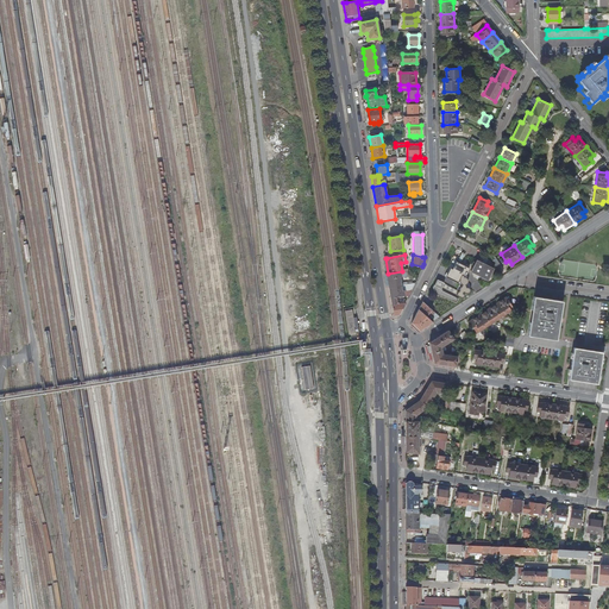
[(494,268),(476,259),(471,271),(488,281),(494,268)]
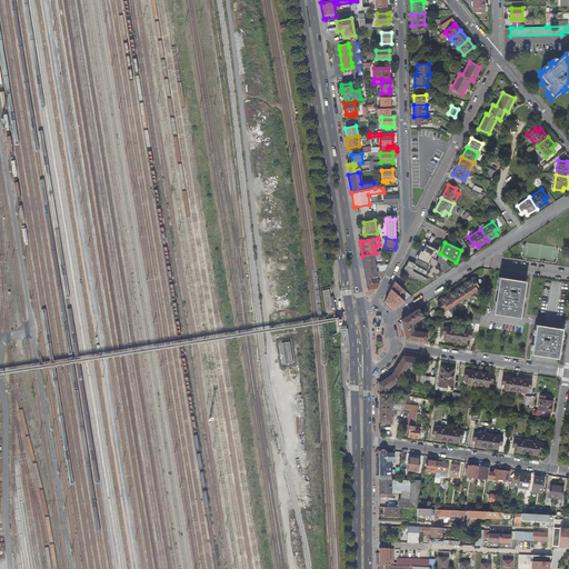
[(426,245),(422,252),(421,251),(417,258),(428,263),(429,260),(430,261),(429,262),(430,265),(432,266),(431,268),(430,268),(429,270),(429,271),(429,272),(428,272),(426,276),(431,278),(432,278),(433,277),(433,276),(433,275),(432,275),(433,272),(436,275),(437,275),(438,273),(439,273),(439,272),(439,271),(439,270),(438,269),(437,268),(436,269),(435,266),(436,266),(437,265),(437,263),(437,262),(437,261),(436,260),(435,259),(433,259),(433,258),(435,258),(438,251),(426,245)]
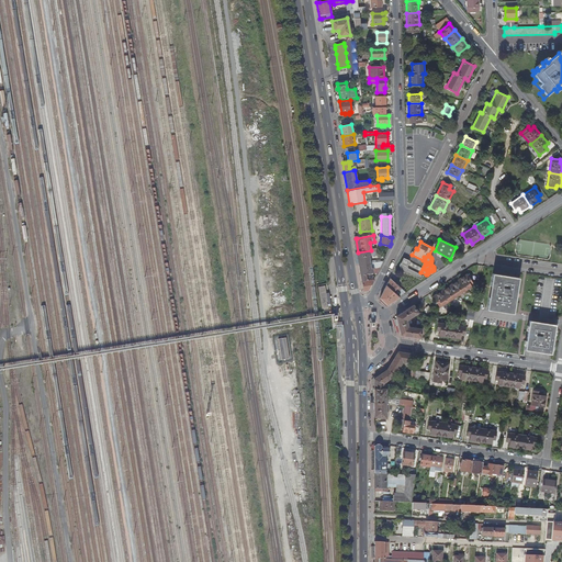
[(380,267),(382,261),(380,261),(380,260),(370,262),(369,256),(372,255),(375,257),(377,255),(378,256),(379,254),(371,250),(358,253),(357,253),(363,291),(368,290),(373,279),(368,280),(368,279),(366,279),(366,274),(373,273),(372,271),(377,271),(377,268),(380,267)]
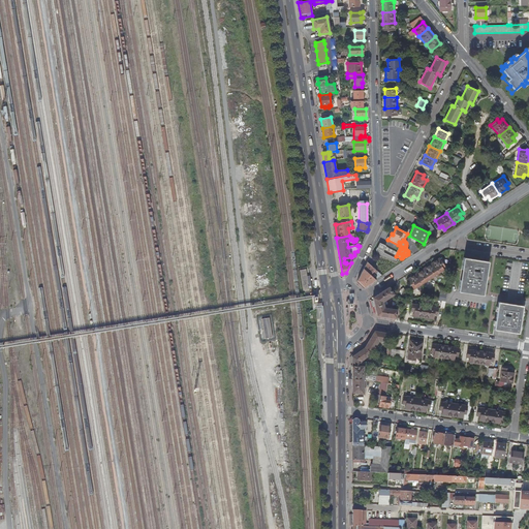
[(379,256),(383,257),(386,254),(383,252),(382,251),(385,246),(379,243),(377,248),(377,247),(376,250),(379,256)]
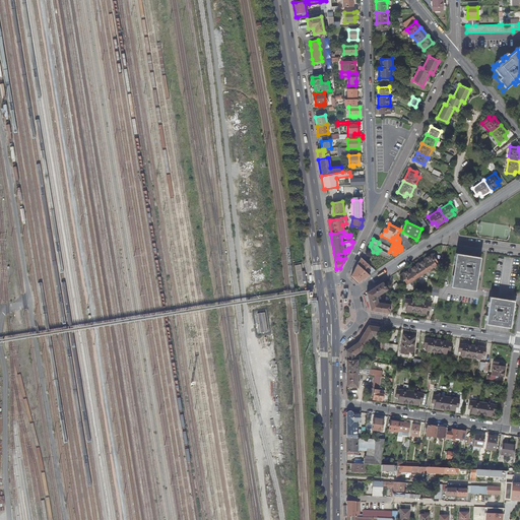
[(380,250),(377,253),(389,258),(391,255),(380,250)]
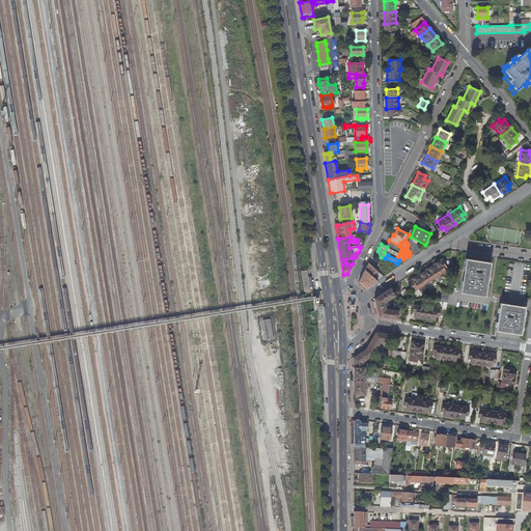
[(490,262),(465,258),(459,292),(484,297),(490,262)]
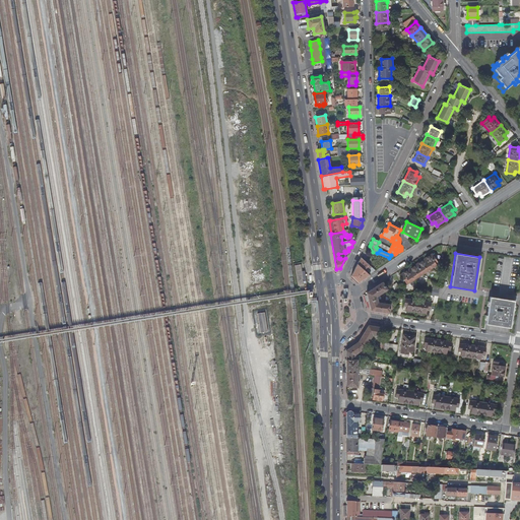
[(425,258),(432,268),(439,263),(432,254),(425,258)]
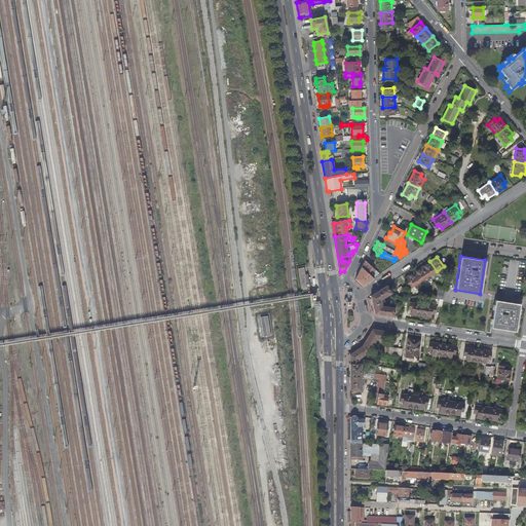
[(363,286),(374,278),(369,273),(373,268),(372,267),(365,260),(355,279),(363,286)]
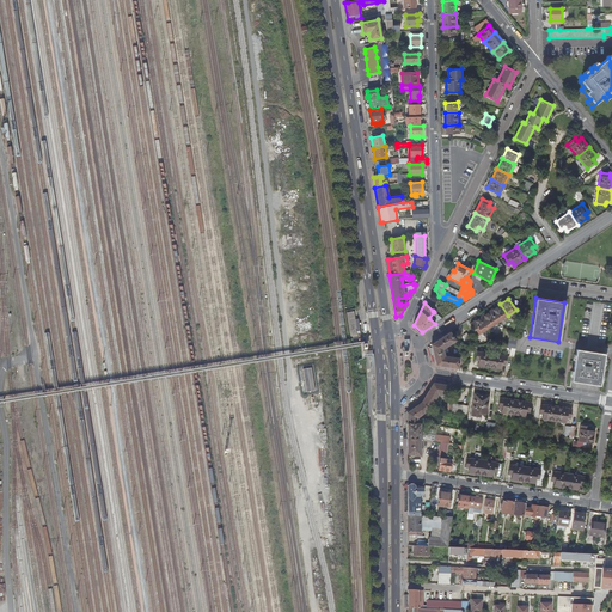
[(490,311),(497,323),(508,316),(500,304),(490,311)]
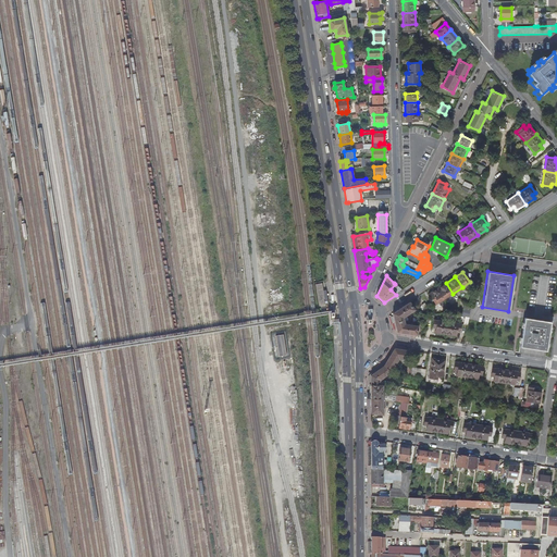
[(443,299),(444,299),(453,294),(446,283),(436,289),(443,299)]
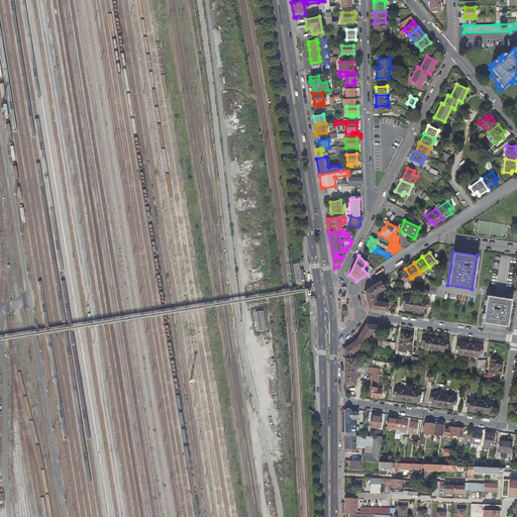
[(300,264),(293,266),(297,283),(304,282),(300,264)]
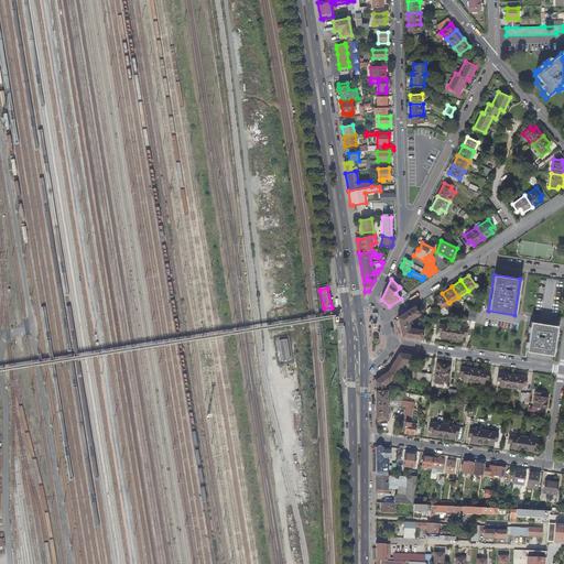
[(448,303),(442,293),(434,297),(442,308),(448,303)]
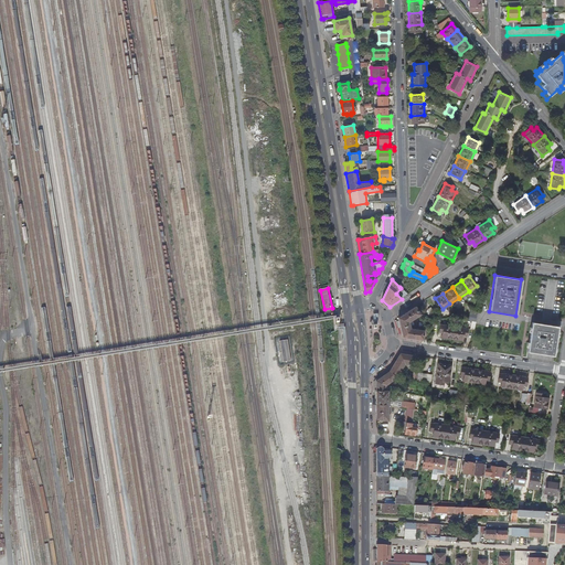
[(402,337),(423,341),(424,331),(411,329),(409,322),(420,315),(415,306),(398,318),(398,321),(400,326),(402,337)]
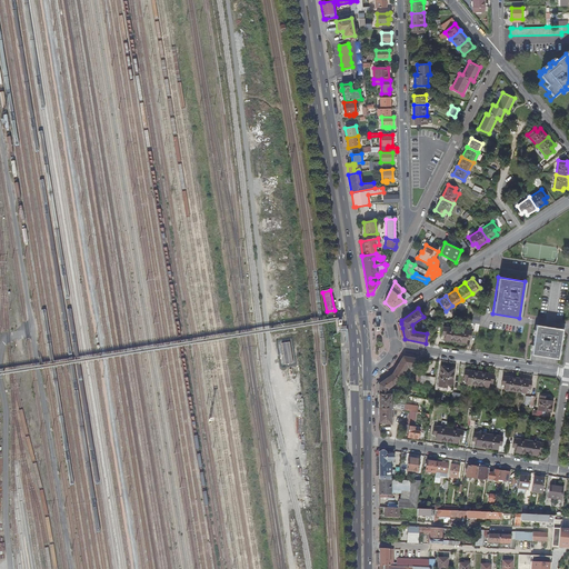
[(436,309),(432,312),(438,322),(442,319),(436,309)]
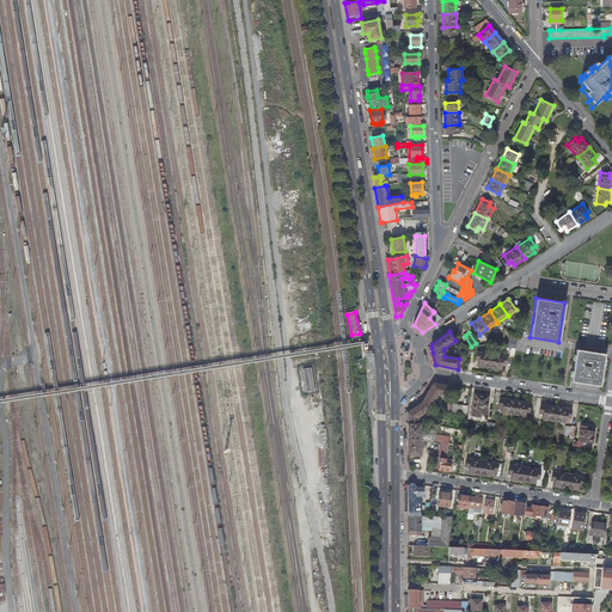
[(605,353),(576,348),(571,380),(600,385),(605,353)]
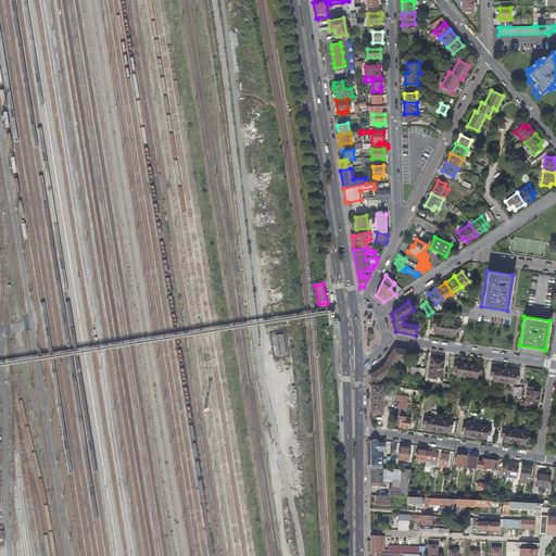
[(434,332),(445,333),(447,321),(433,319),(431,328),(436,328),(434,332)]
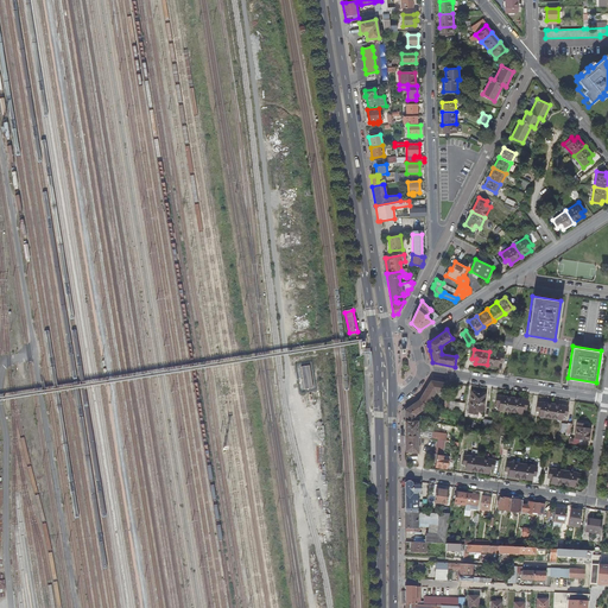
[(489,352),(487,365),(499,367),(499,362),(502,363),(504,354),(489,352)]
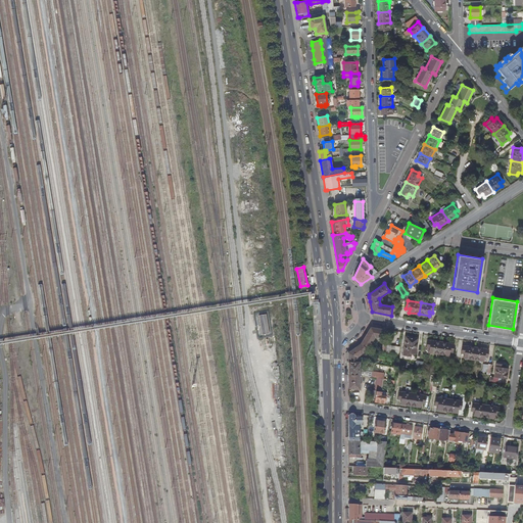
[(267,315),(255,316),(257,336),(269,334),(267,315)]
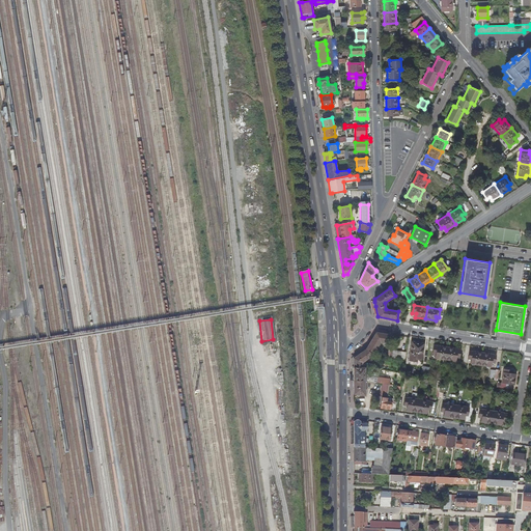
[(376,332),(366,348),(372,355),(380,344),(389,345),(391,335),(376,332)]
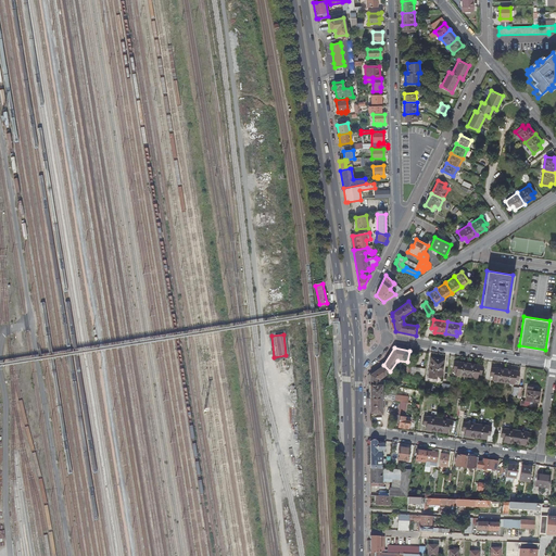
[(444,359),(431,358),(428,378),(437,379),(438,376),(441,377),(444,359)]
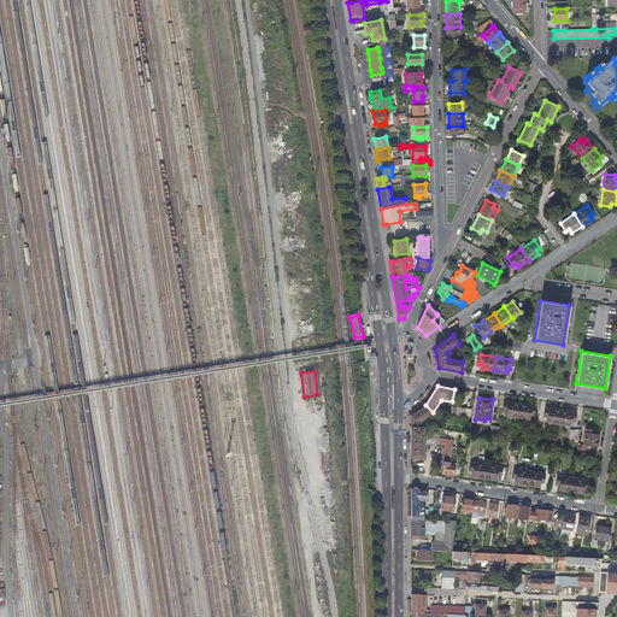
[(518,418),(519,404),(504,401),(503,411),(506,412),(505,416),(518,418)]
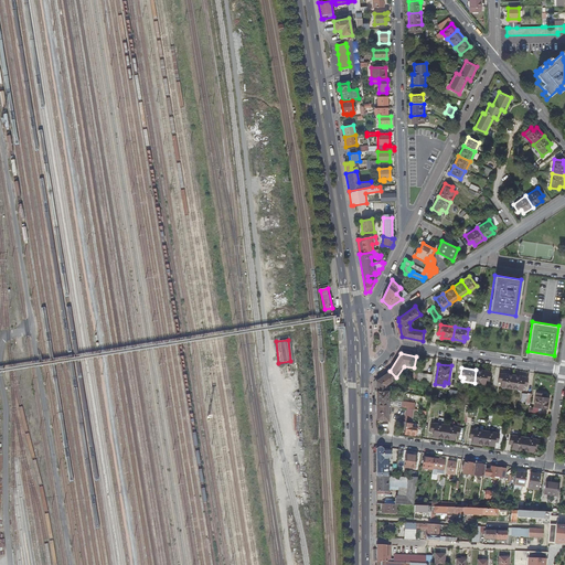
[(490,372),(476,370),(475,383),(486,384),(486,381),(489,381),(490,372)]
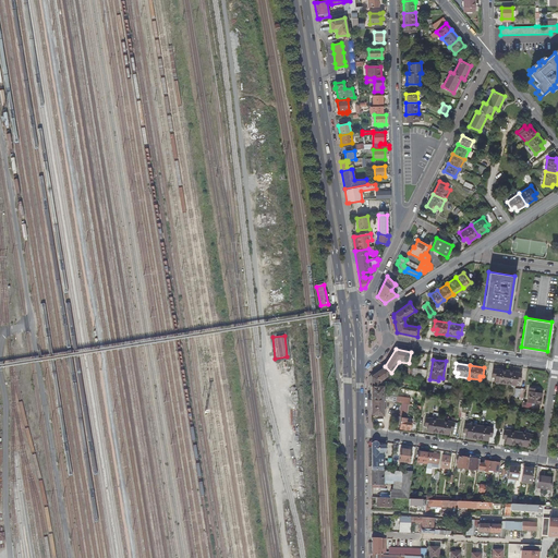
[(391,373),(385,366),(372,376),(372,386),(380,386),(380,381),(391,373)]
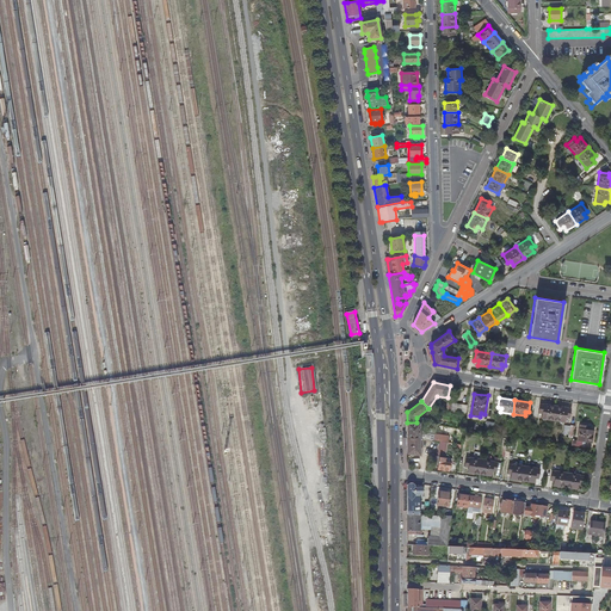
[(452,403),(451,412),(466,414),(467,406),(452,403)]
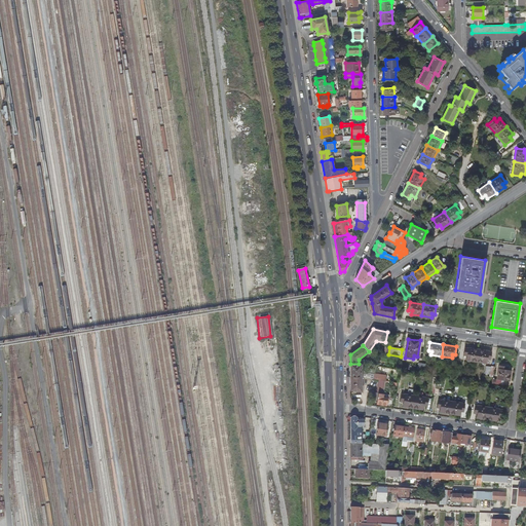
[(477,362),(478,349),(464,347),(463,355),(466,357),(465,361),(477,362)]
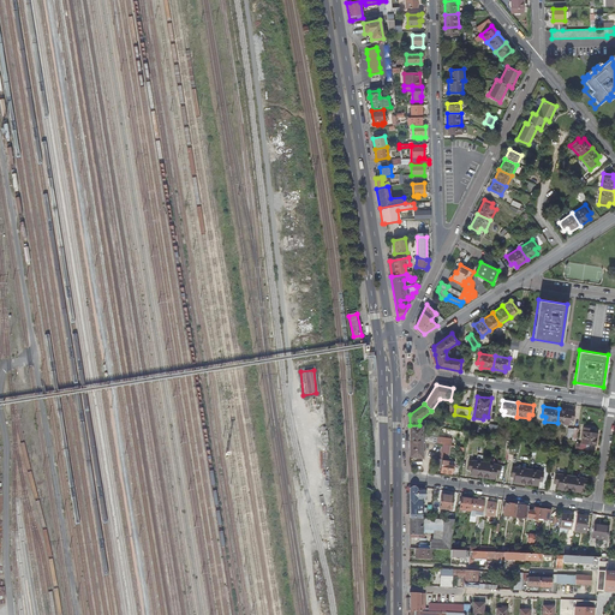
[(574,411),(559,408),(557,423),(568,425),(569,421),(573,421),(574,411)]
